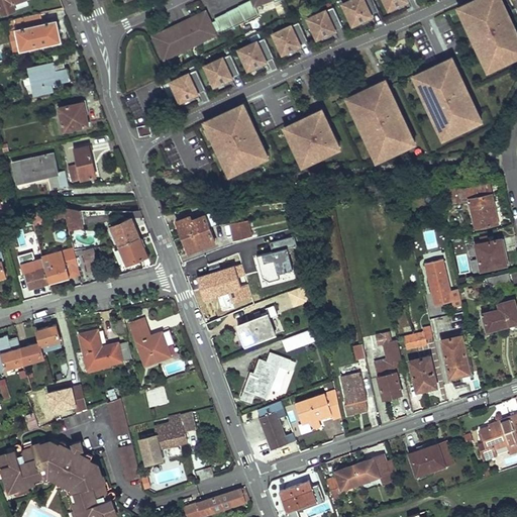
[(0,0),(0,8),(0,9),(2,14),(16,9),(13,2),(19,0),(0,0)]
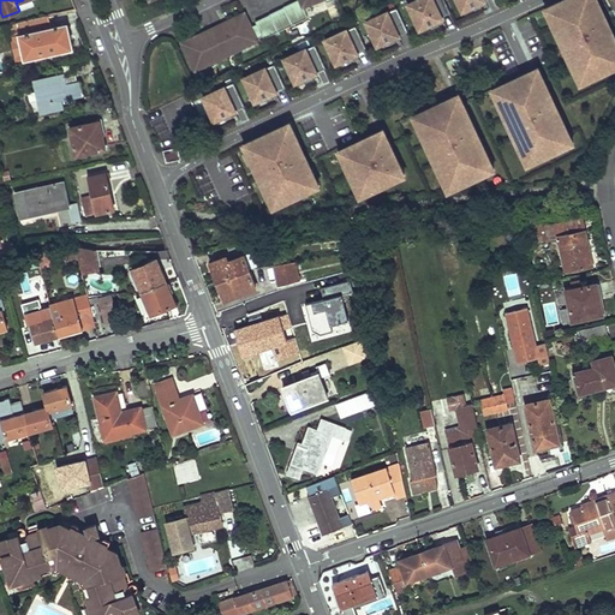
[(28,0),(23,0),(16,3),(19,11),(31,6),(28,0)]
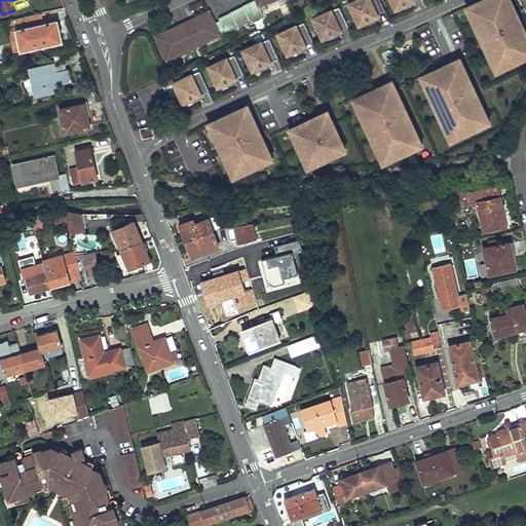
[(170,30),(155,36),(167,62),(222,35),(223,37),(264,16),(257,0),(254,0),(220,16),(220,19),(215,22),(210,10),(196,16),(197,21),(193,23),(191,20),(174,28),(176,31),(172,33),(170,30)]
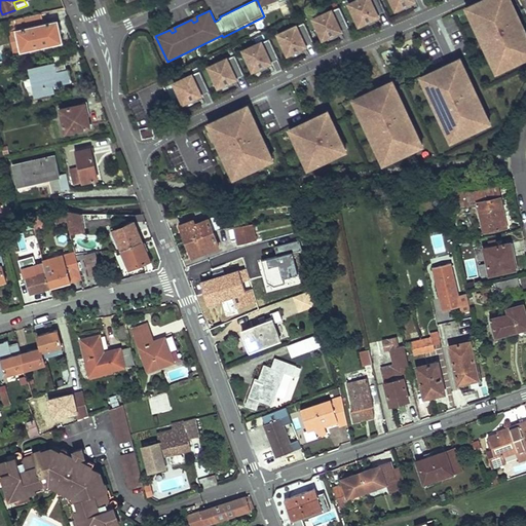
[(361,7),(357,0),(355,0),(350,3),(353,10),(361,7)]
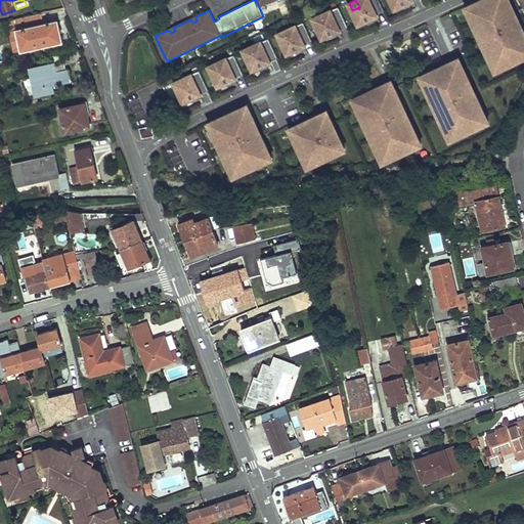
[(385,10),(380,0),(355,0),(359,7),(352,10),(358,24),(367,19),(369,23),(376,19),(374,16),(378,15),(377,13),(385,10)]
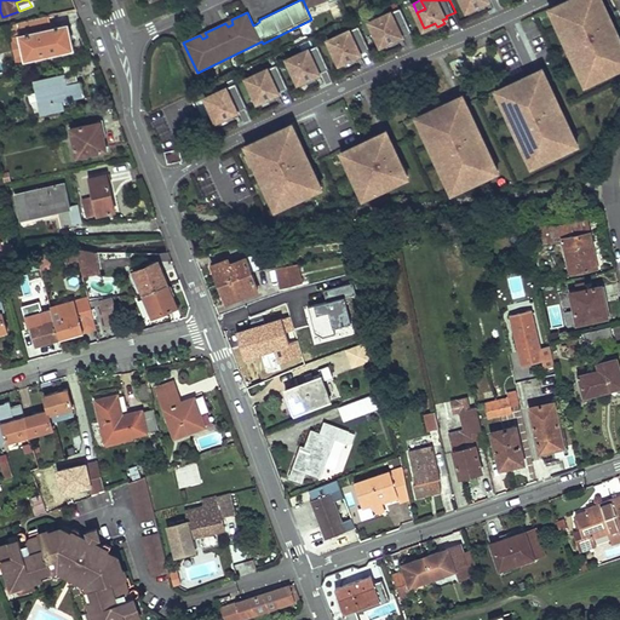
[(561,13),(555,17),(564,38),(570,34),(578,51),(572,53),(581,74),(587,70),(592,80),(619,67),(619,59),(619,57),(619,56),(619,35),(603,0),(564,0),(557,4),(561,13)]
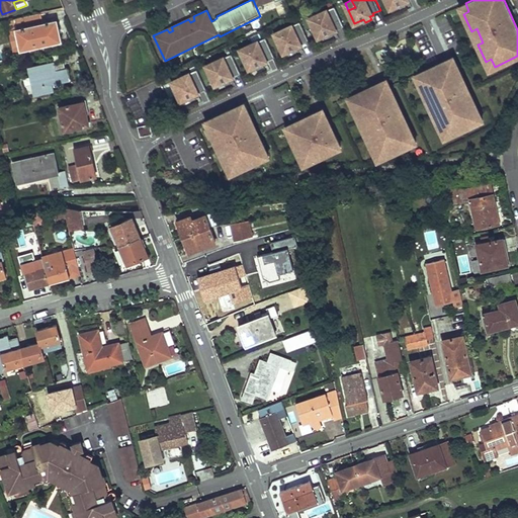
[(465,3),(459,6),(463,14),(468,11),(465,3)]
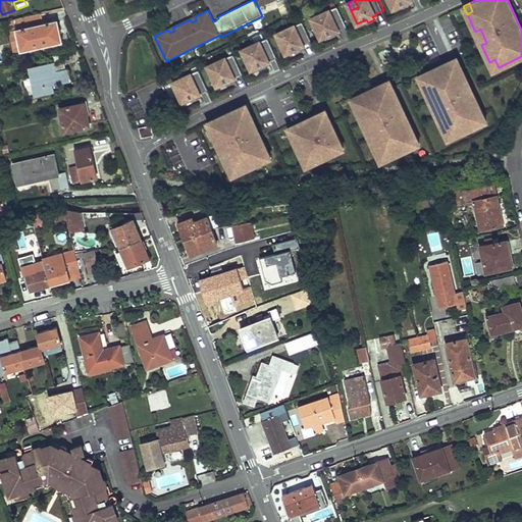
[(347,25),(337,5),(320,13),(322,18),(314,22),(321,37),(329,34),(330,37),(336,34),(335,31),(347,25)]
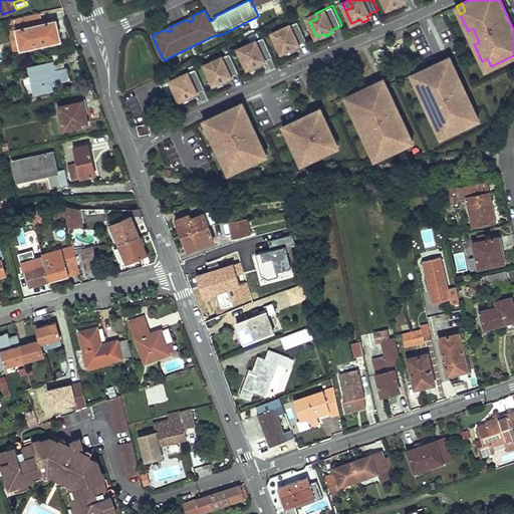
[(42,23),(40,13),(13,19),(14,24),(15,29),(20,50),(60,40),(56,20),(42,23)]
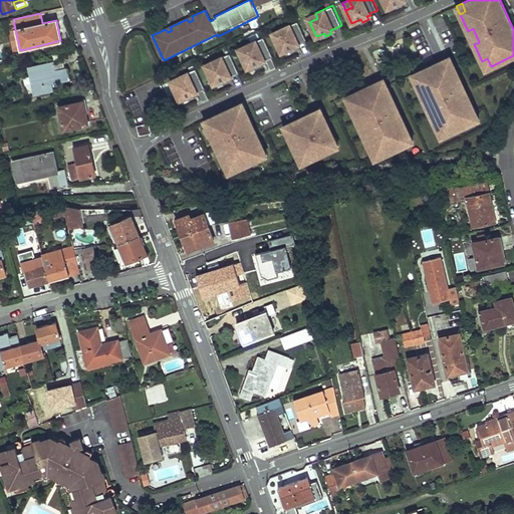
[(317,18),(315,13),(307,17),(309,22),(317,18)]
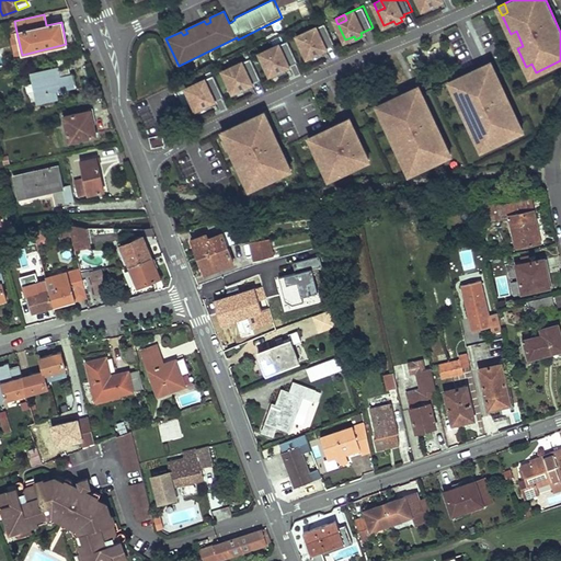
[(7,23),(10,34),(16,32),(15,26),(14,21),(7,23)]
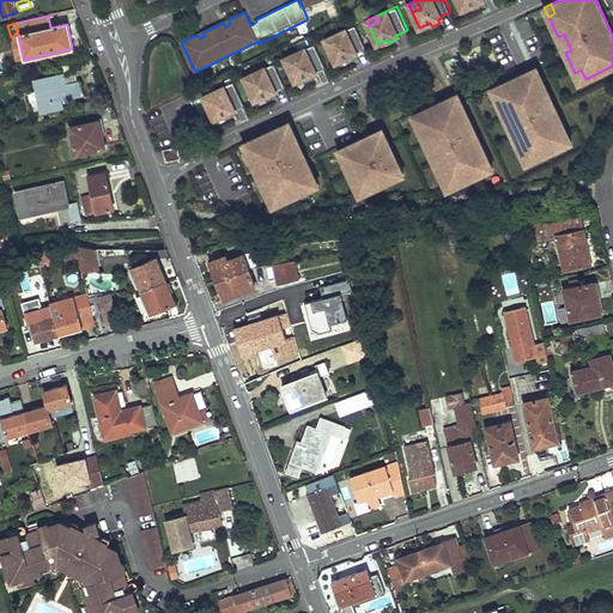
[(365,47),(354,24),(334,34),(337,40),(327,44),(335,61),(345,56),(346,60),(353,56),(352,53),(365,47)]
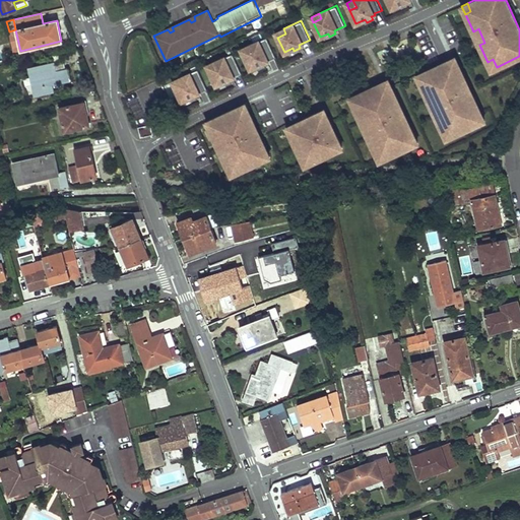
[(285,34),(283,28),(275,33),(277,38),(285,34)]
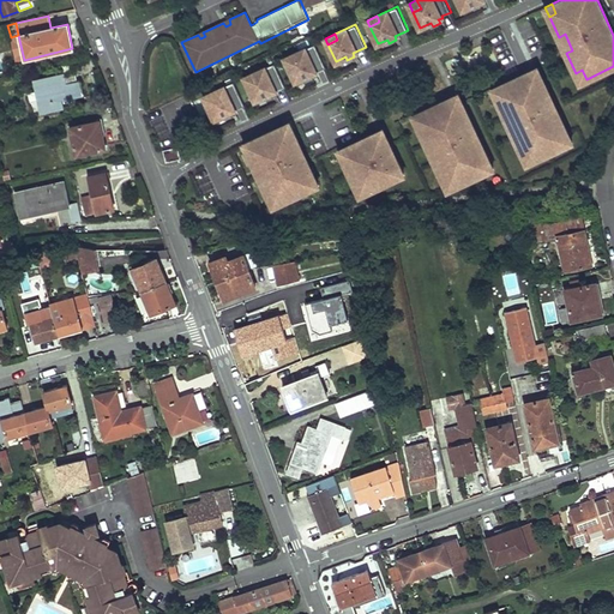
[(565,34),(559,37),(566,53),(572,50),(565,34)]
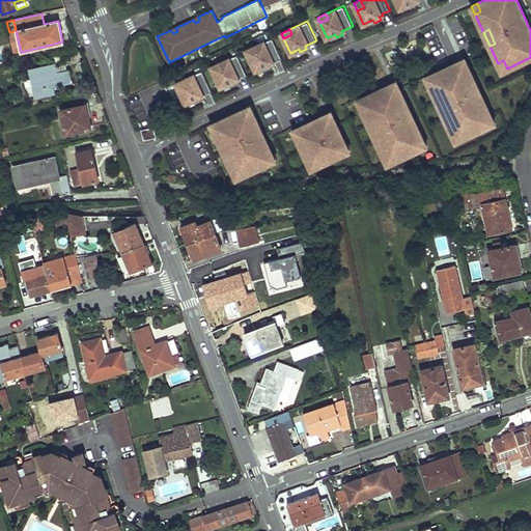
[(282,57),(272,37),(254,46),(256,51),(249,55),(255,70),(263,65),(264,68),(272,65),(270,62),(282,57)]
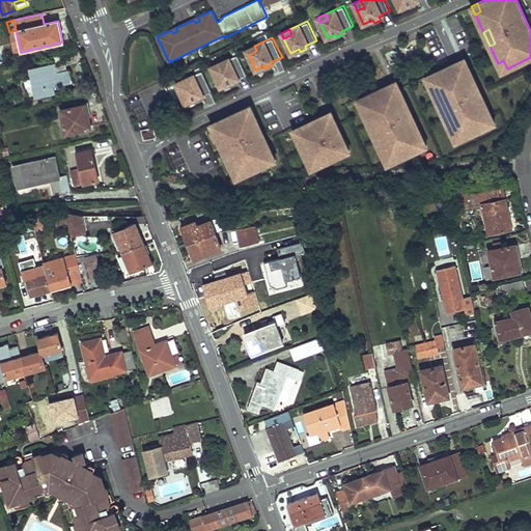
[(256,51),(254,46),(246,50),(249,55),(256,51)]
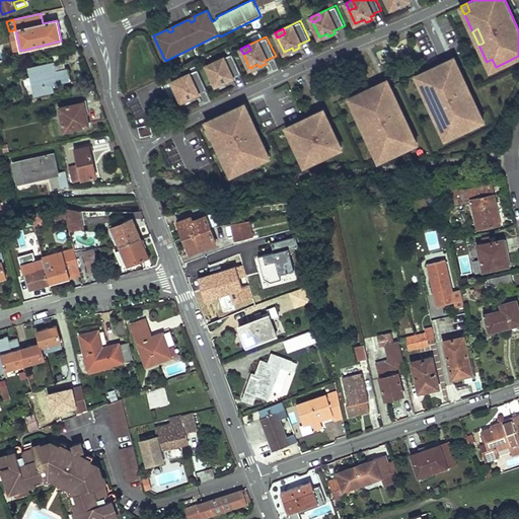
[(241,72),(231,53),(214,61),(216,66),(209,70),(215,84),(223,80),(225,83),(231,80),(229,77),(241,72)]
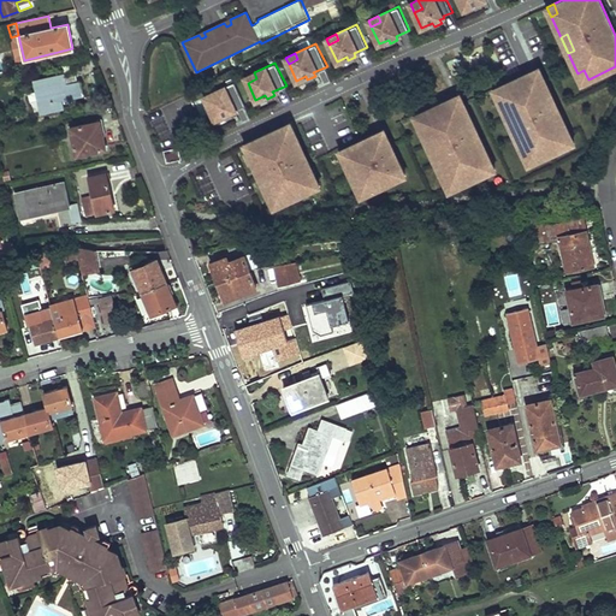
[(539,66),(529,70),(534,80),(543,75),(539,66)]
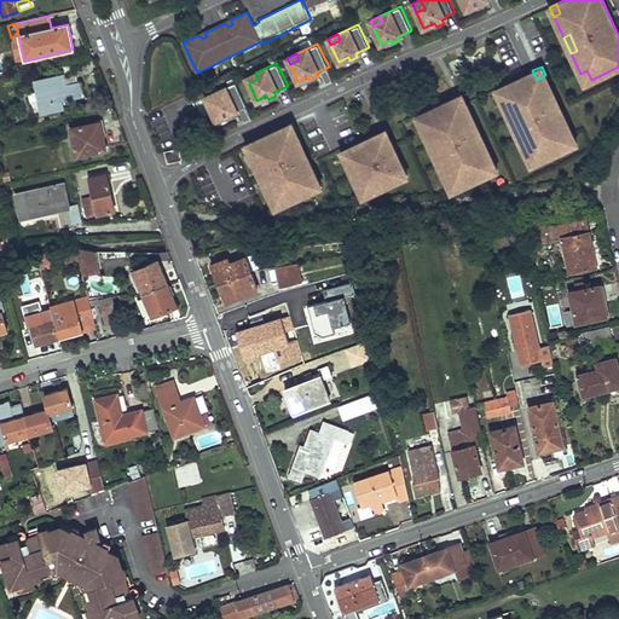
[(501,100),(509,119),(516,115),(524,131),(516,134),(525,151),(532,149),(538,161),(568,146),(565,138),(573,134),(545,75),(537,80),(532,70),(502,85),(508,98),(501,100)]
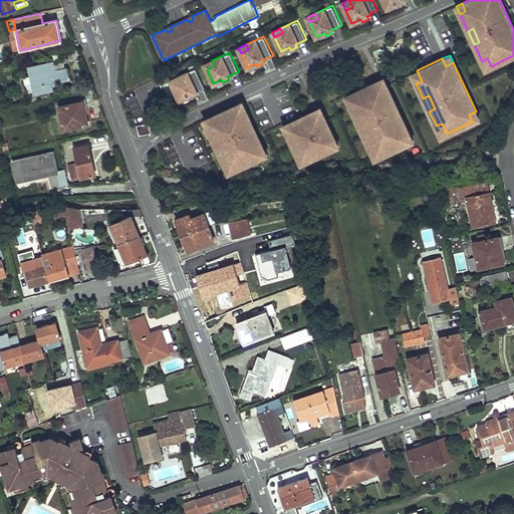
[(487,58),(482,61),(486,69),(491,66),(487,58)]
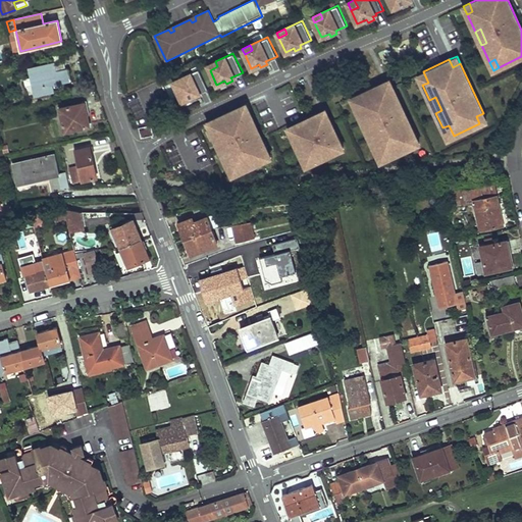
[(63,61),(54,63),(55,71),(65,69),(63,61)]
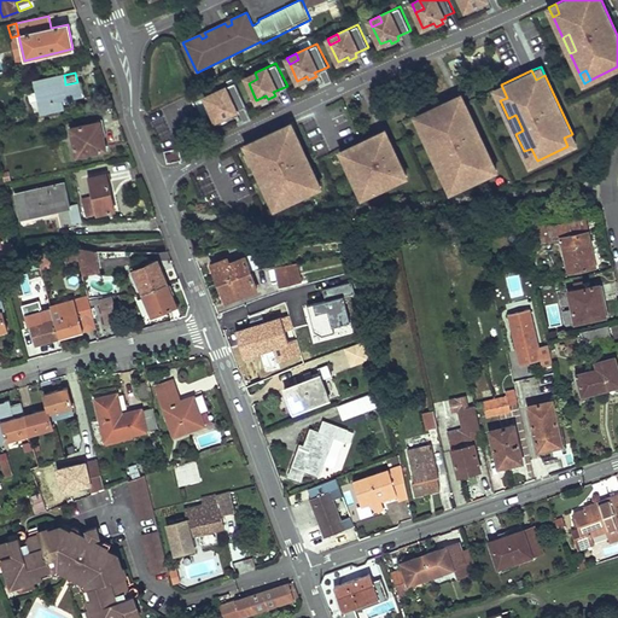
[(255,73),(245,77),(249,83),(257,79),(255,73)]
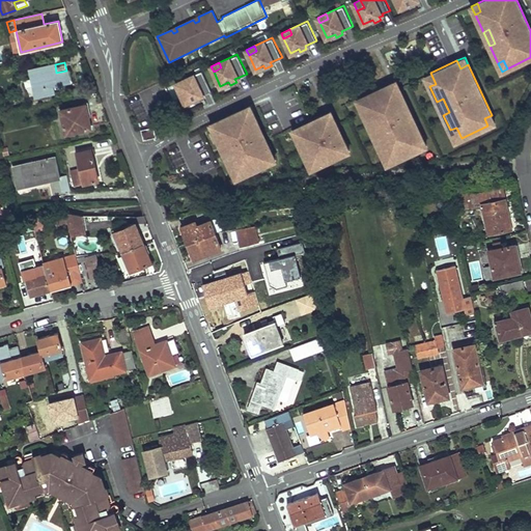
[(56,73),(55,64),(28,70),(30,79),(33,78),(37,96),(54,93),(53,86),(72,82),(68,71),(66,71),(56,73)]
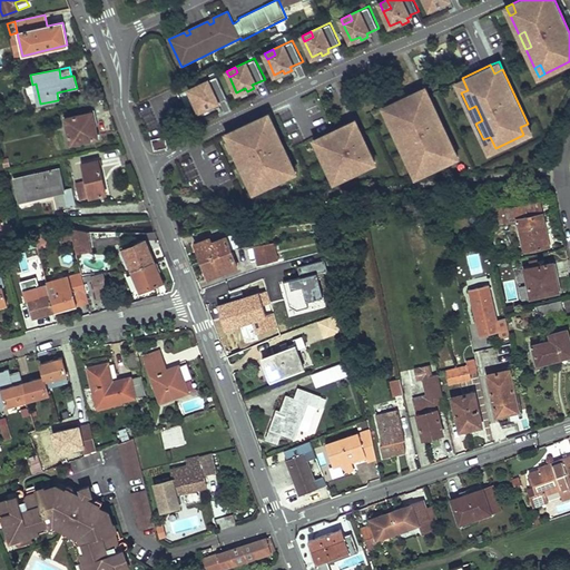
[(227,97),(217,76),(197,85),(200,90),(192,94),(199,110),(207,106),(209,109),(216,106),(214,102),(227,97)]
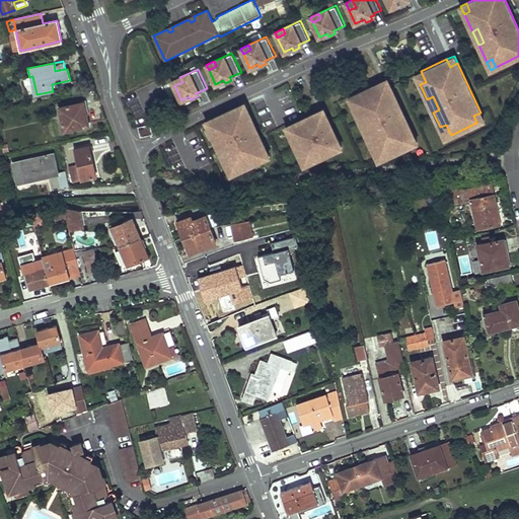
[(415,74),(420,84),(426,82),(421,71),(415,74)]
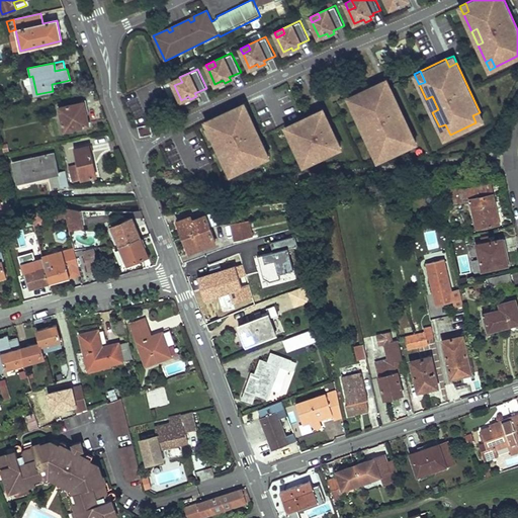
[(182,82),(179,77),(171,81),(174,85),(182,82)]
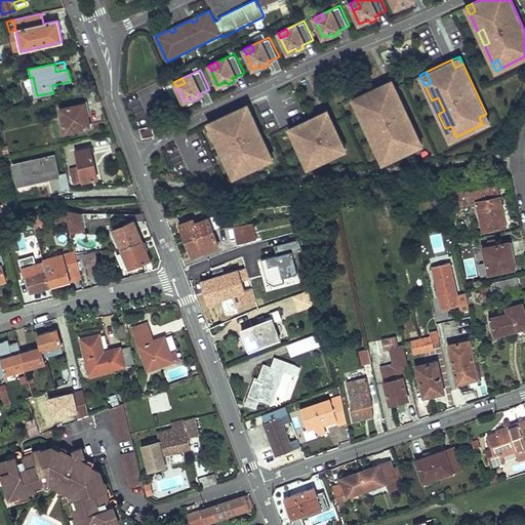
[(385,83),(388,90),(396,87),(392,79),(385,83)]
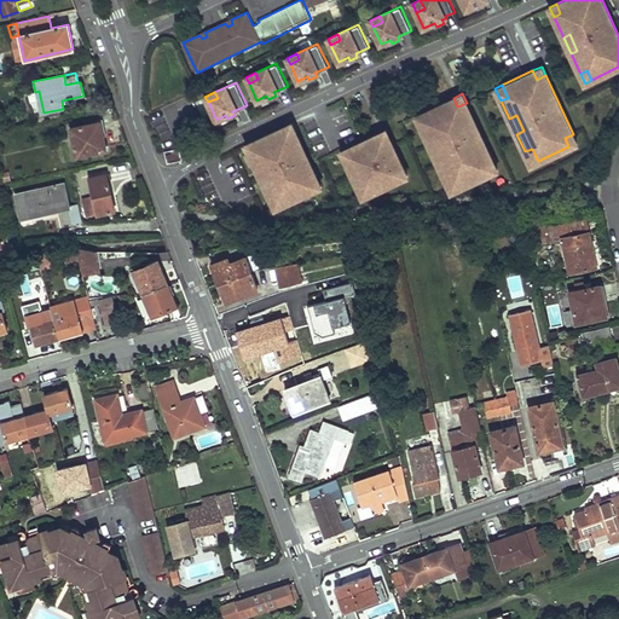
[(422,128),(431,145),(437,143),(445,158),(438,161),(446,179),(452,175),(458,189),(490,174),(485,166),(495,161),(467,103),(457,106),(453,98),(423,113),(428,125),(422,128)]
